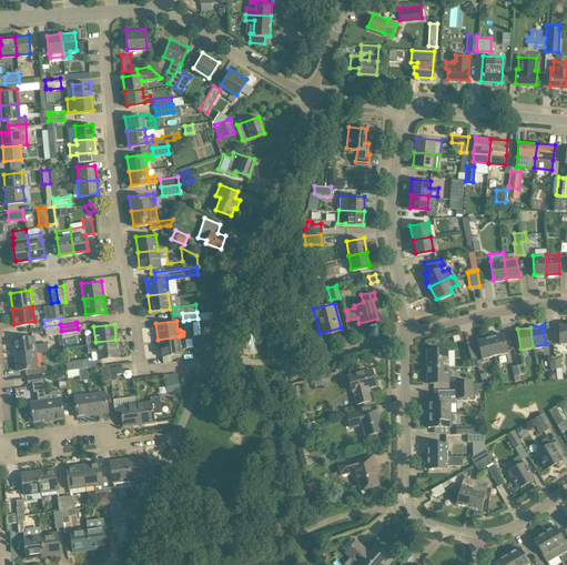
[(195,346),(202,349),(209,332),(208,333),(200,333),(195,346)]
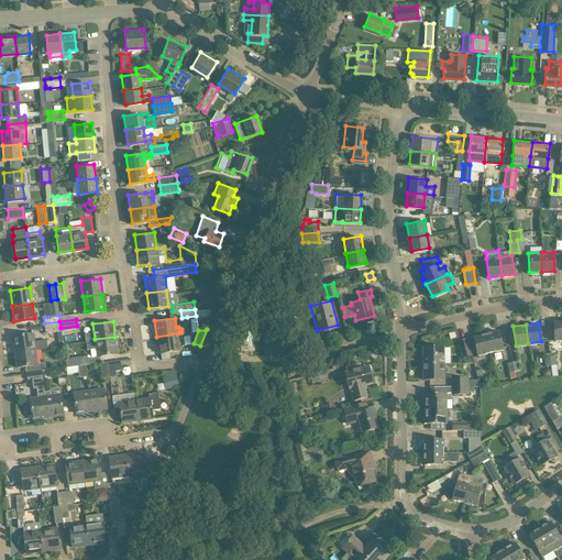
[(498,329),(485,332),(489,351),(503,348),(498,329)]
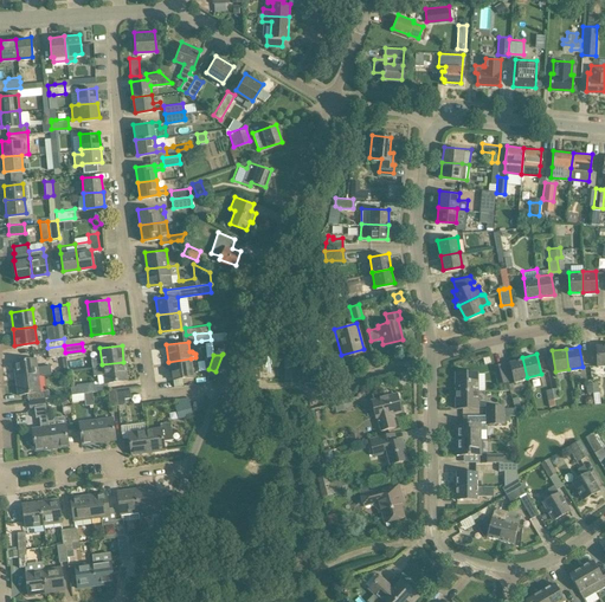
[(13,360),(15,376),(37,374),(34,356),(13,360)]
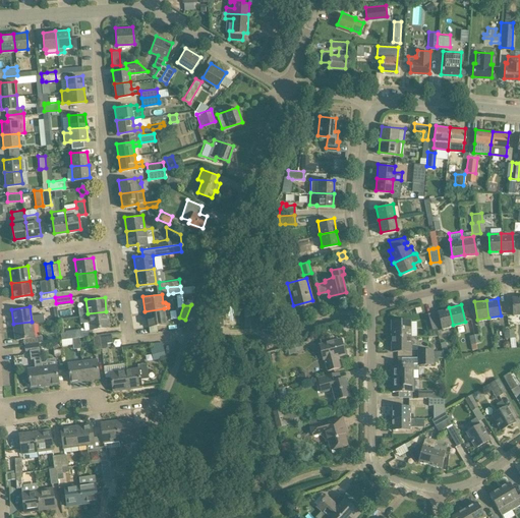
[(453,325),(449,307),(438,310),(442,328),(453,325)]
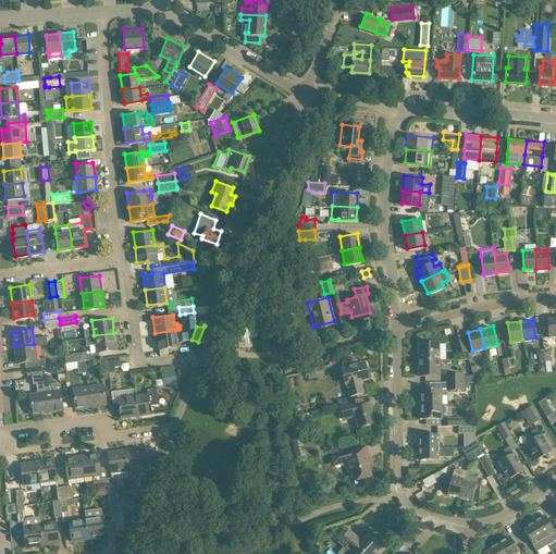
[(155,333),(157,347),(177,345),(175,330),(155,333)]
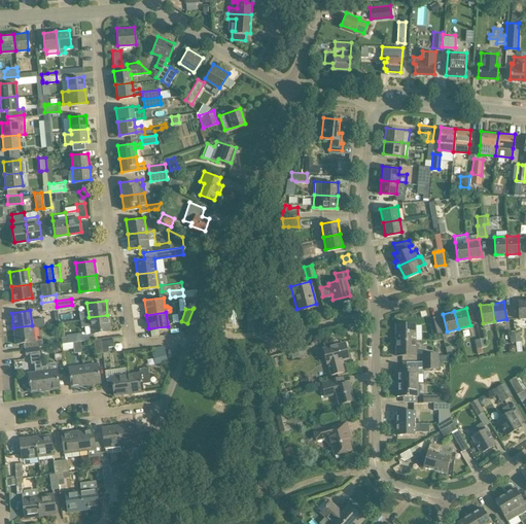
[(62,342),(73,340),(79,340),(94,338),(95,337),(94,332),(109,329),(107,315),(89,317),(80,318),(81,325),(90,324),(91,332),(82,333),(82,330),(66,333),(66,334),(61,335),(62,342)]
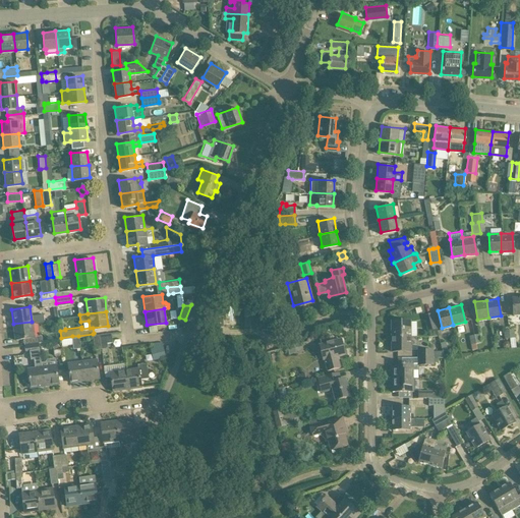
[(423,313),(427,329),(436,326),(431,311),(423,313)]
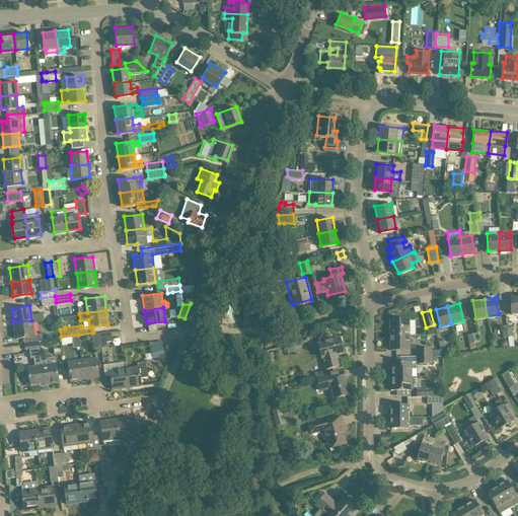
[(389,317),(389,333),(408,333),(408,317),(389,317)]
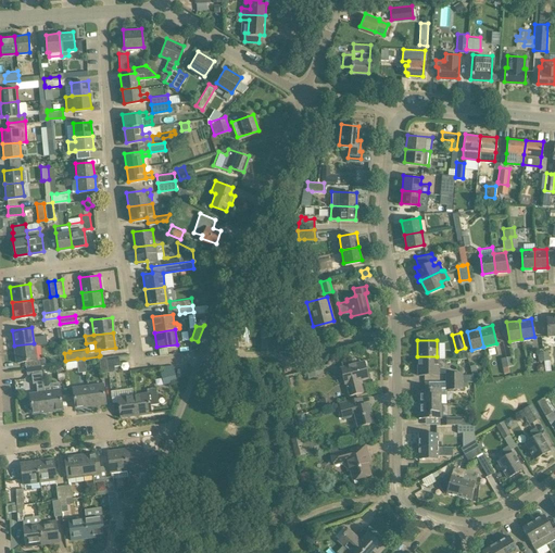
[(34,343),(14,346),(16,361),(25,360),(25,366),(45,363),(43,356),(36,356),(34,343)]
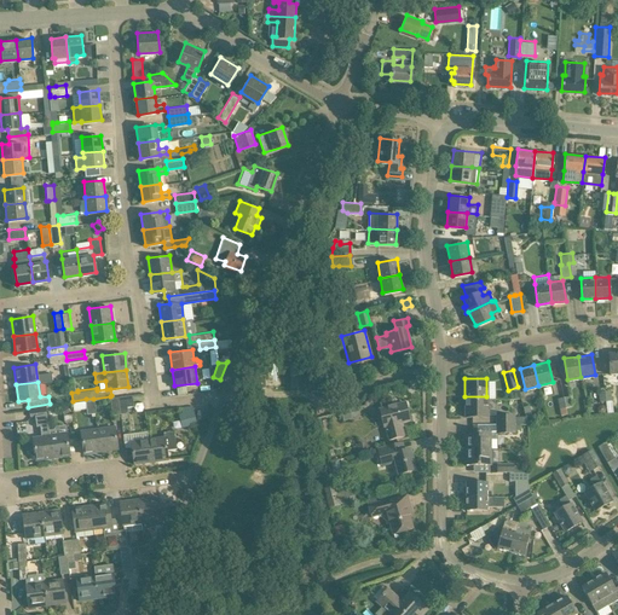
[(518,387),(508,390),(510,398),(520,396),(518,387)]
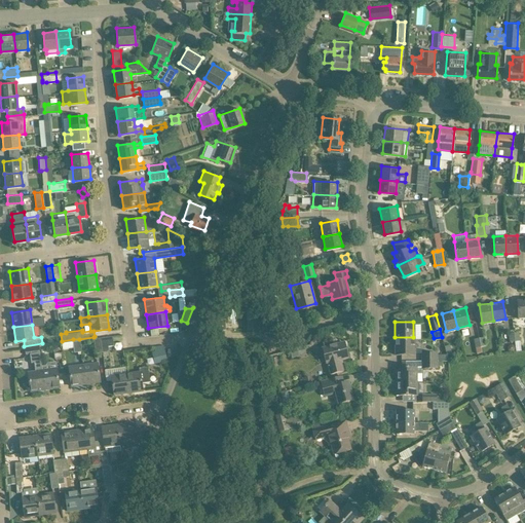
[(102,350),(103,355),(109,353),(108,344),(113,344),(112,334),(100,336),(102,350)]
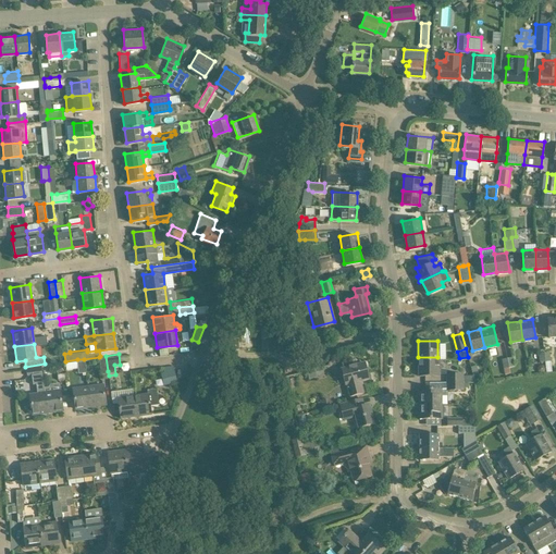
[(418,357),(418,373),(437,373),(437,357),(418,357)]
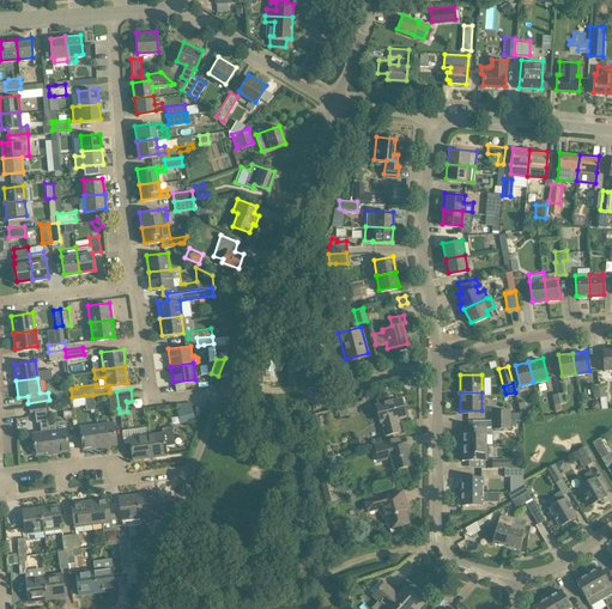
[(92,395),(85,395),(86,408),(95,408),(92,395)]
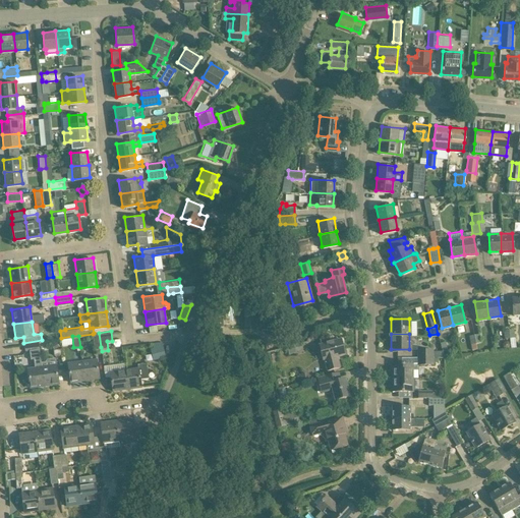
[(339,365),(336,354),(344,352),(340,337),(319,343),(323,359),(324,358),(327,368),(339,365)]
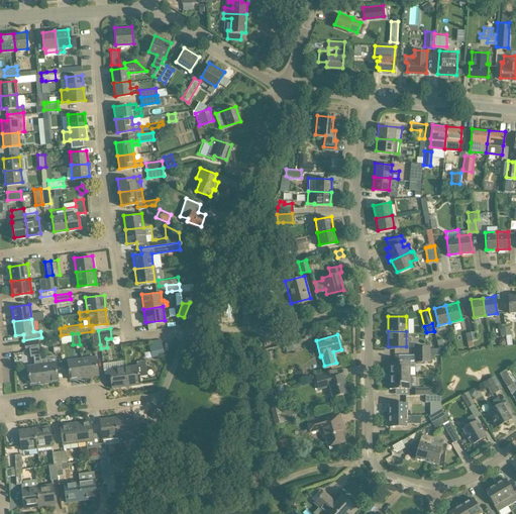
[(38,338),(31,339),(23,340),(24,346),(38,344),(38,338)]
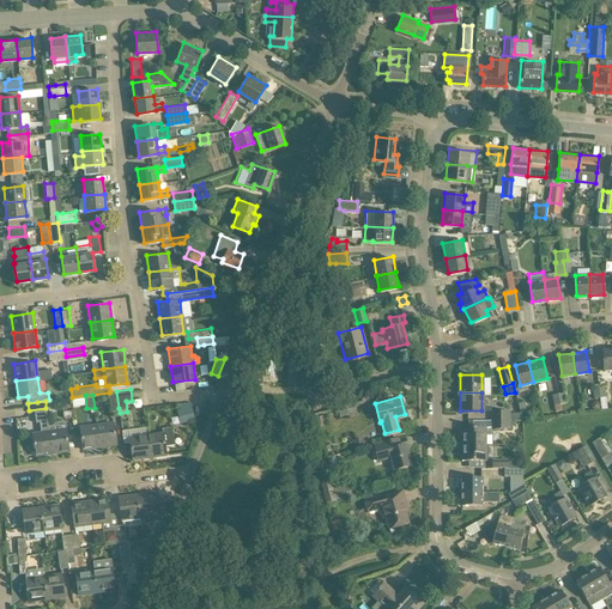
[(180,407),(182,420),(195,416),(192,405),(180,407)]
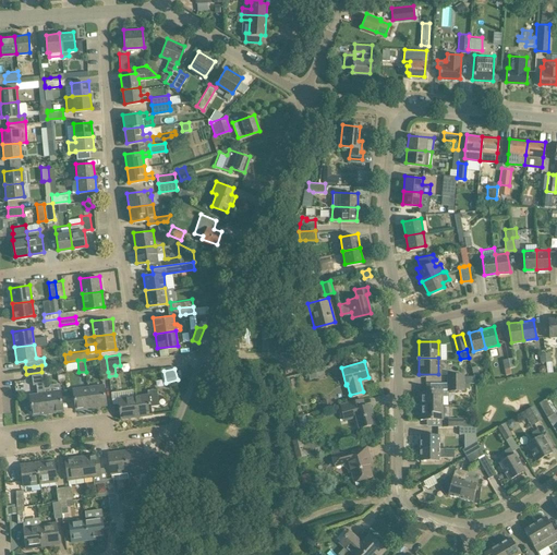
[(103,384),(88,385),(91,406),(106,403),(103,384)]
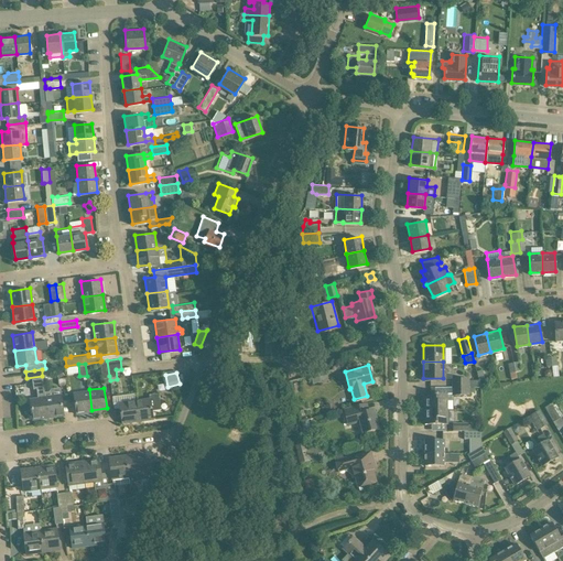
[(91,410),(89,389),(73,391),(76,412),(91,410)]
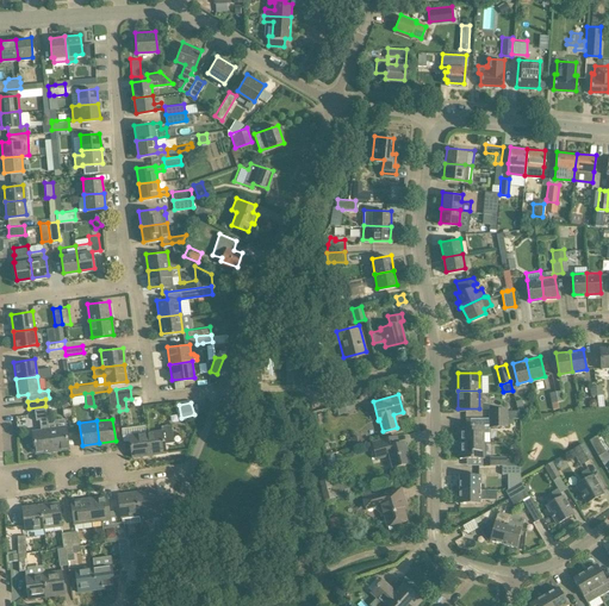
[(161,429),(145,431),(148,453),(165,450),(163,442),(173,441),(171,423),(160,424),(161,429)]
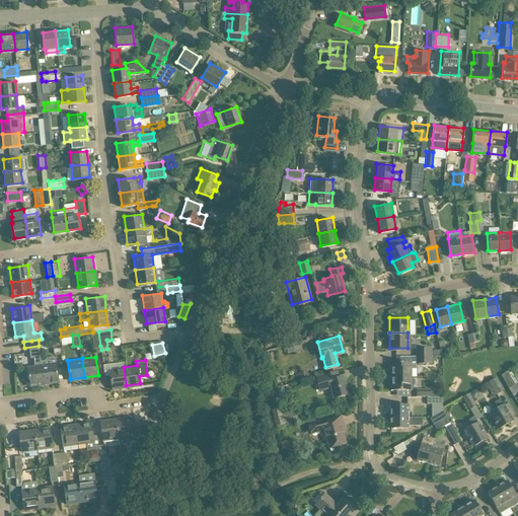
[(389,360),(389,374),(409,374),(416,374),(416,366),(411,366),(411,360),(389,360)]
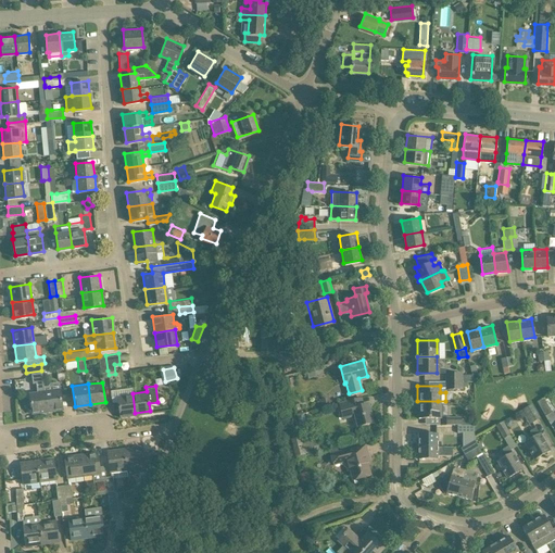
[(135,413),(133,393),(131,387),(110,389),(112,400),(117,399),(120,415),(135,413)]
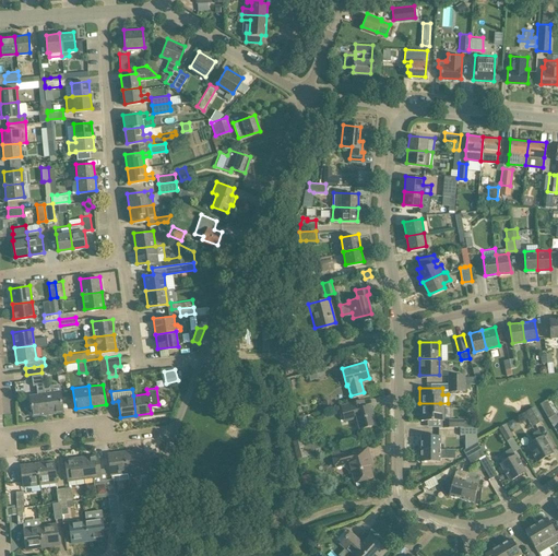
[(60,390),(45,392),(47,412),(62,410),(60,390)]
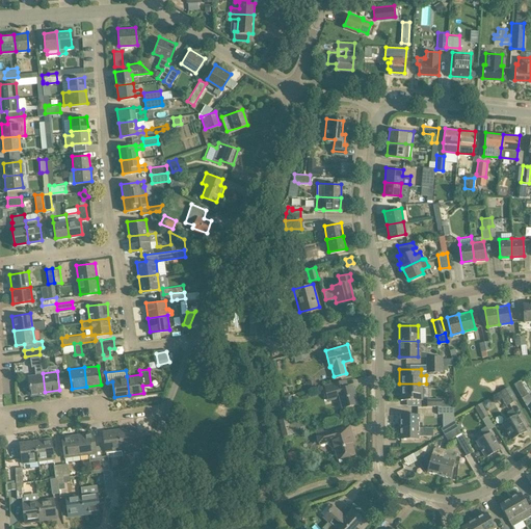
[(45,392),(43,373),(28,375),(30,394),(45,392)]
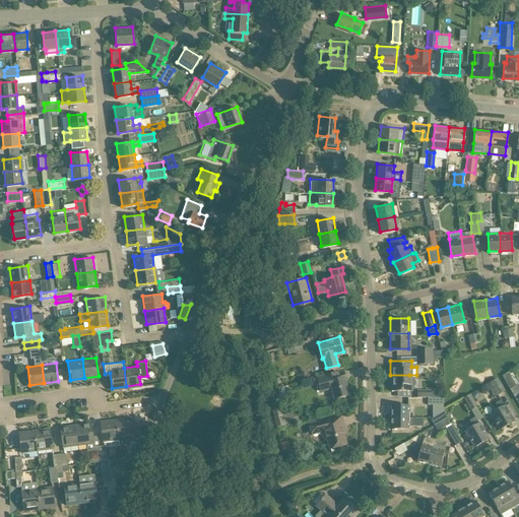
[(320,389),(331,386),(334,397),(348,393),(343,376),(338,377),(336,370),(316,375),(320,389)]
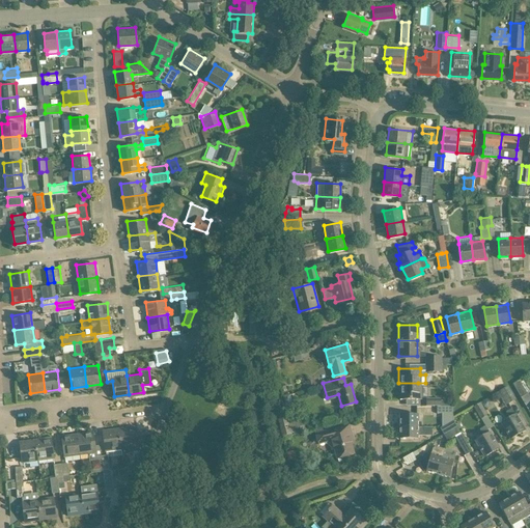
[(512,382),(520,395),(526,392),(519,378),(512,382)]
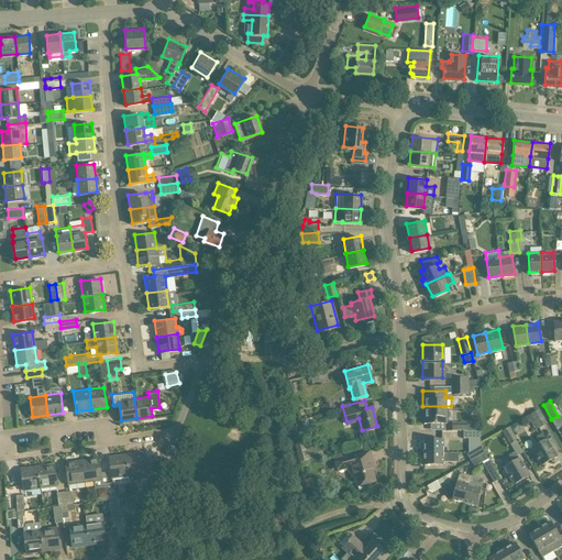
[(422,406),(423,421),(445,421),(445,415),(443,415),(443,406),(422,406)]
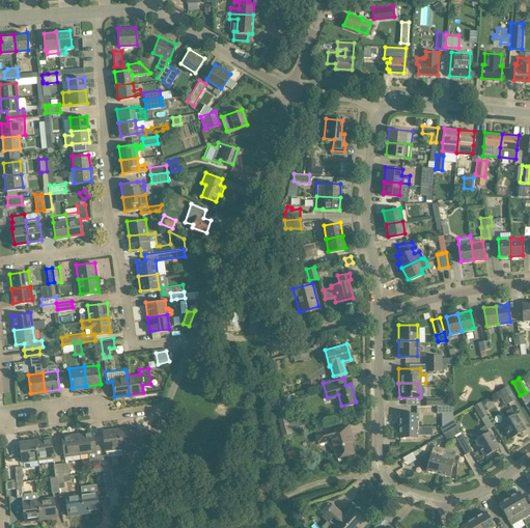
[(500,389),(507,401),(513,397),(506,385),(500,389)]
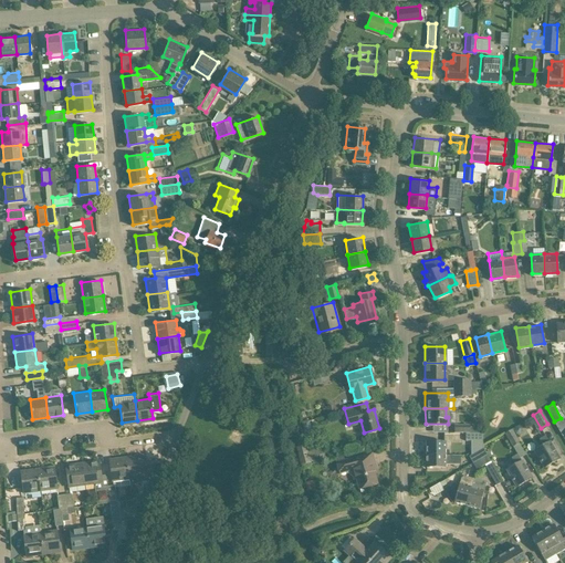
[(503,431),(512,445),(519,440),(511,427),(503,431)]
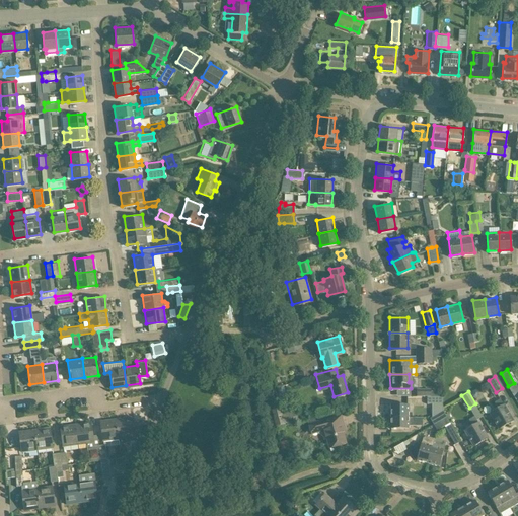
[(441,395),(427,395),(427,401),(436,401),(436,409),(442,406),(442,401),(441,395)]
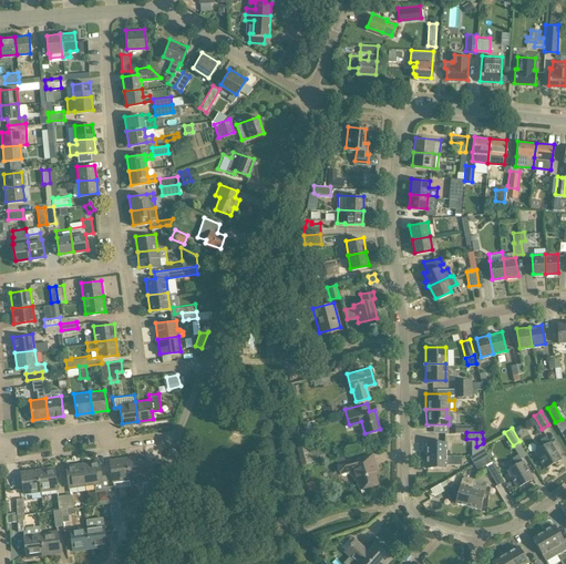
[(535,450),(544,465),(559,457),(546,434),(539,438),(544,445),(535,450)]
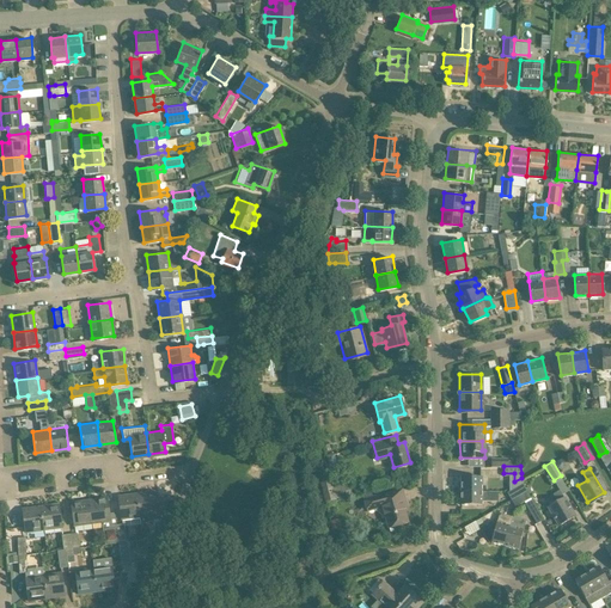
[(460,474),(460,490),(481,490),(481,474),(460,474)]
